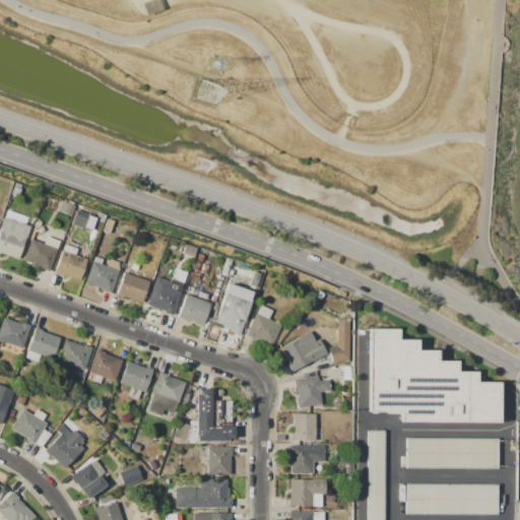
[(0,252),(0,231),(5,217),(29,226),(17,259),(0,252)]
